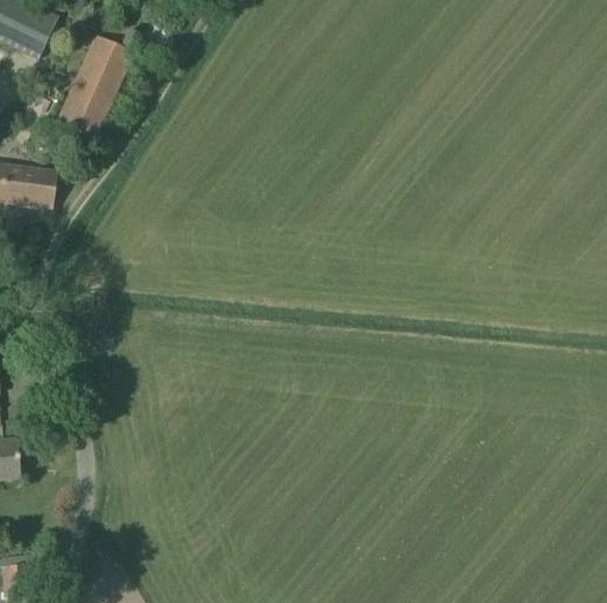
[(0,0),(0,36),(41,56),(60,14),(29,0),(0,0)]
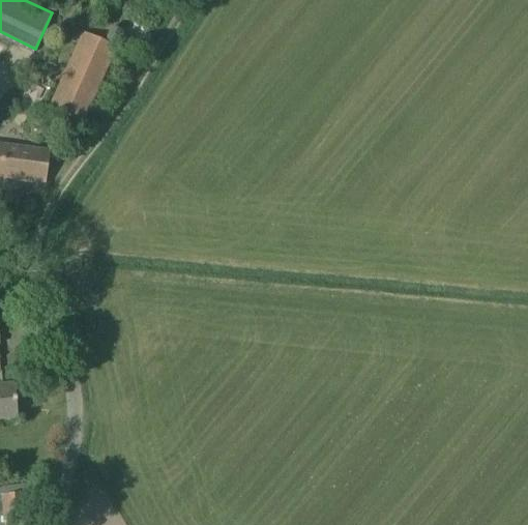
[(108,36),(118,40),(123,27),(114,23),(108,36)]
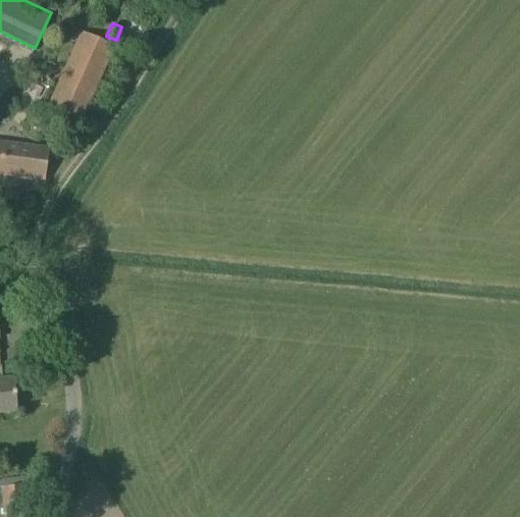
[(52,103),(82,116),(115,42),(86,29),(52,103)]
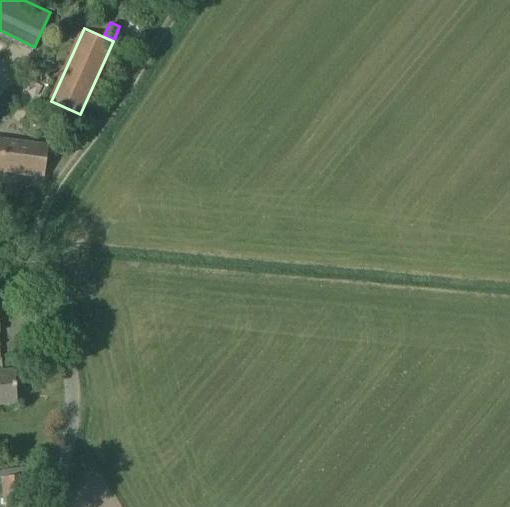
[(49,143),(0,136),(0,166),(45,173),(49,143)]
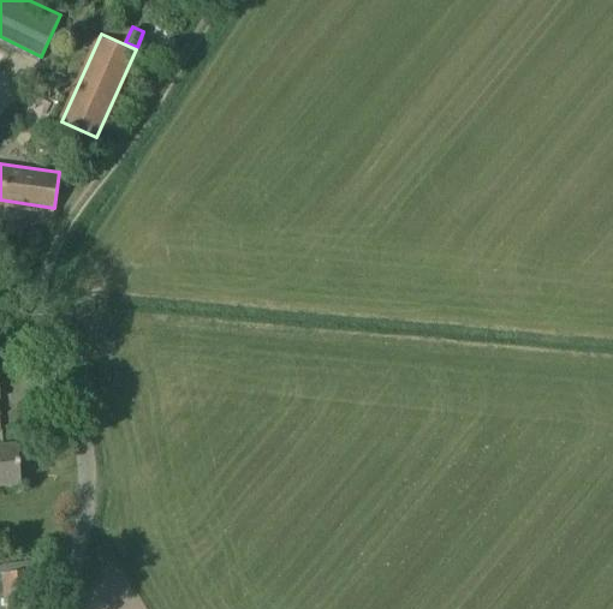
[(18,441),(6,442),(0,442),(0,481),(22,479),(18,441)]
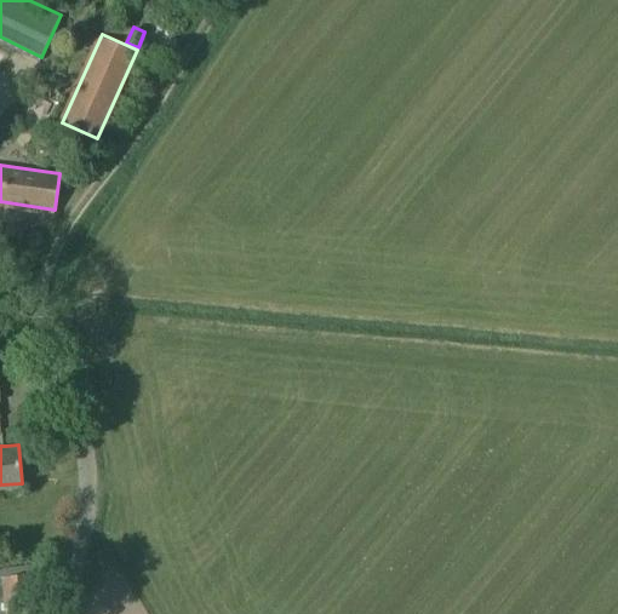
[(0,595),(6,595),(7,604),(33,602),(30,574),(5,575),(4,566),(0,566),(0,595)]
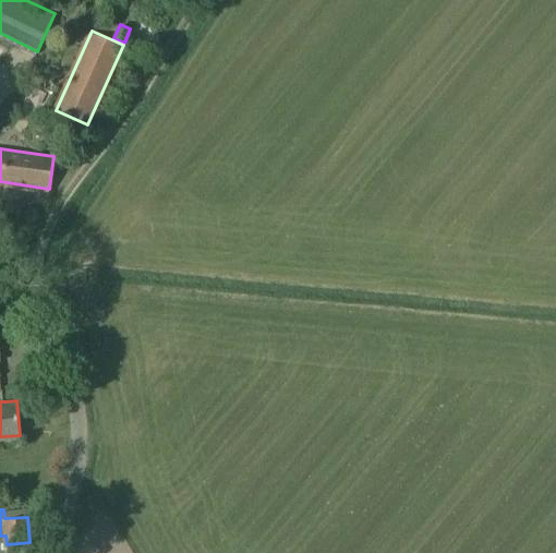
All buildings are outlined.
